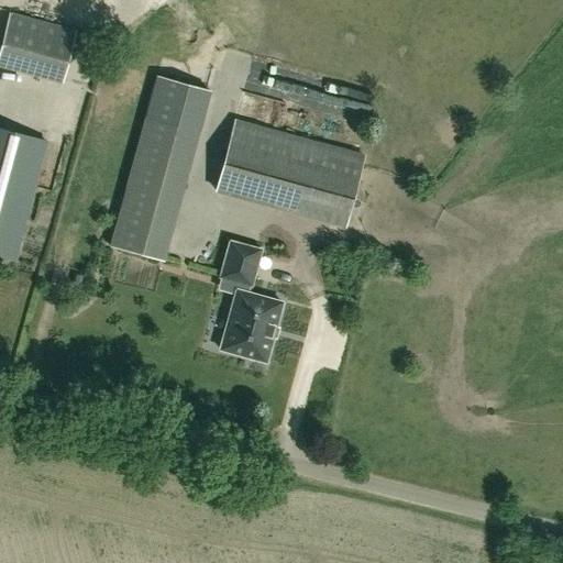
[(0,65),(62,83),(76,31),(9,13),(0,46),(0,65)]
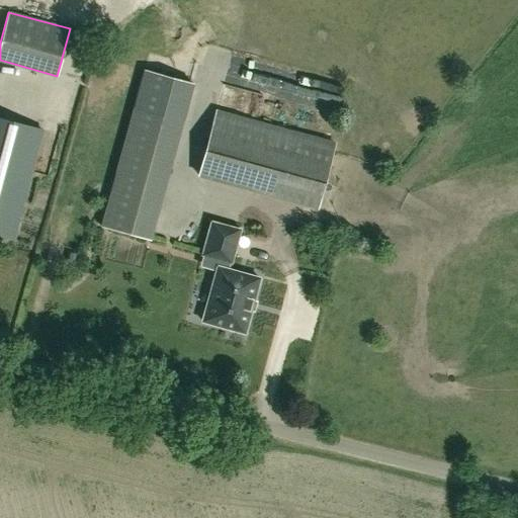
[(0,118),(0,234),(13,238),(42,131),(0,118)]
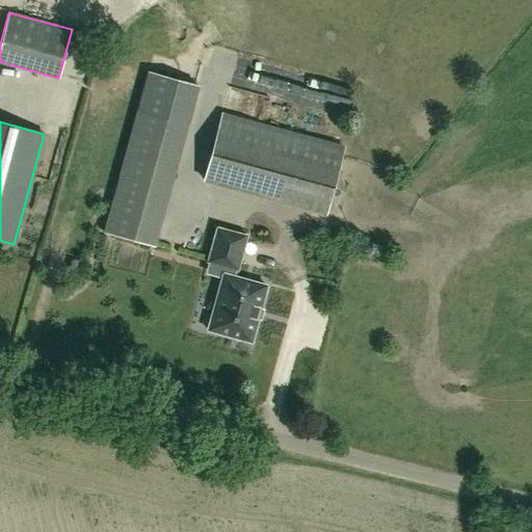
[(333,203),(344,145),(239,124),(234,148),(217,144),(210,178),(333,203)]
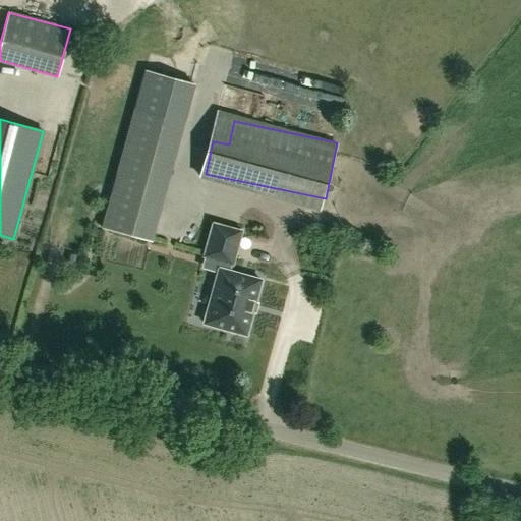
[(102,228),(149,241),(155,221),(107,207),(102,228)]
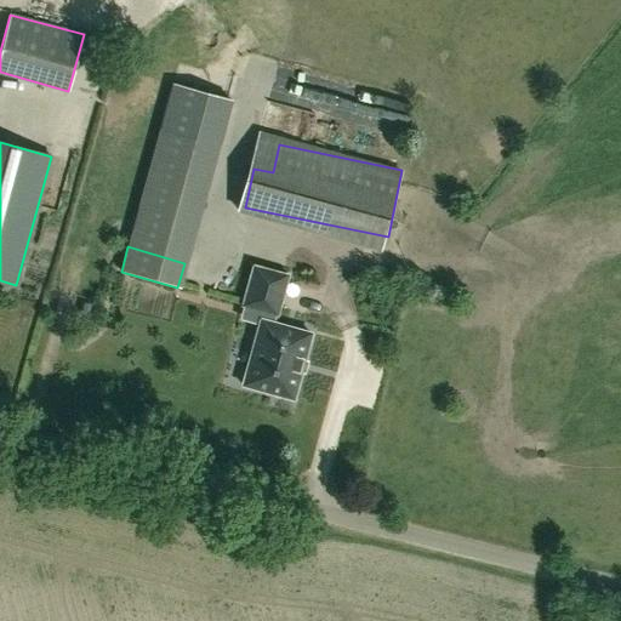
[(288,275),(254,267),(243,306),(246,307),(265,312),(262,320),(261,320),(243,386),(292,399),(311,334),(272,324),(274,315),(277,315),(288,275)]
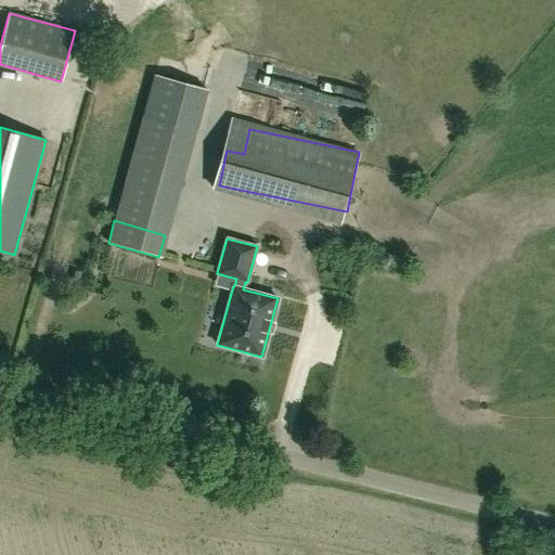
[(78,282),(80,271),(74,270),(72,280),(78,282)]
